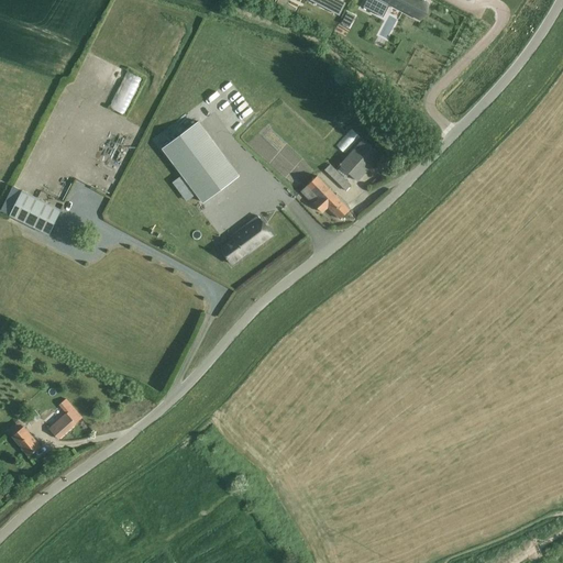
[(366,0),(363,7),(376,14),(383,3),(377,0),(366,0)]
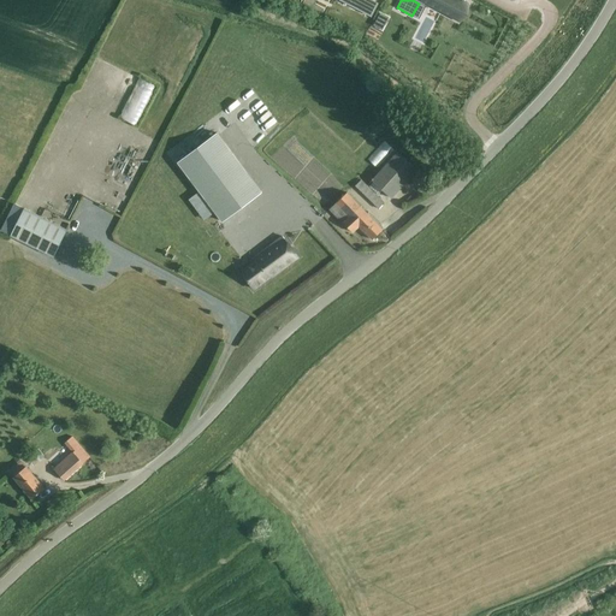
[(418,0),(426,4),(458,22),(460,21),(458,21),(467,6),(468,5),(465,1),(465,0),(463,0),(454,0),(454,1),(452,3),(450,0),(449,0),(418,0)]
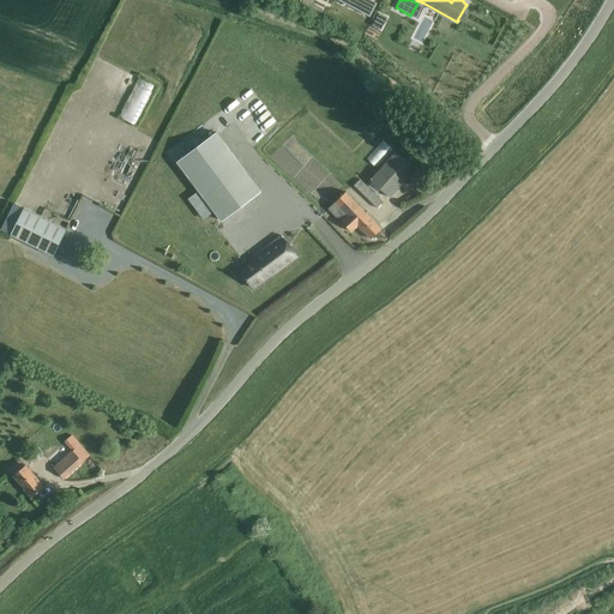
[(137,77),(121,116),(138,124),(154,84),(137,77)]
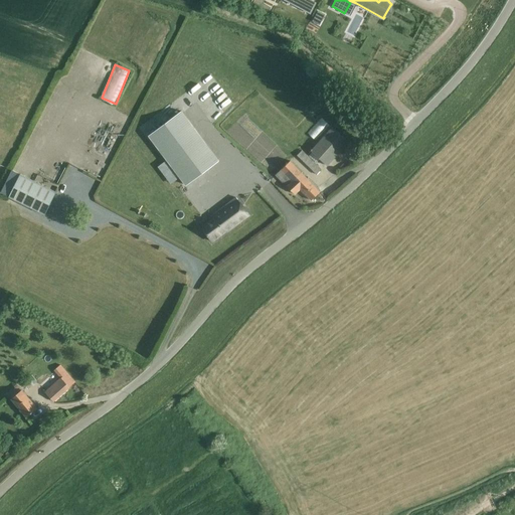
[(181,112),(148,136),(166,160),(164,162),(158,167),(171,183),(176,179),(179,177),(185,186),(218,161),(192,126),(181,112)]
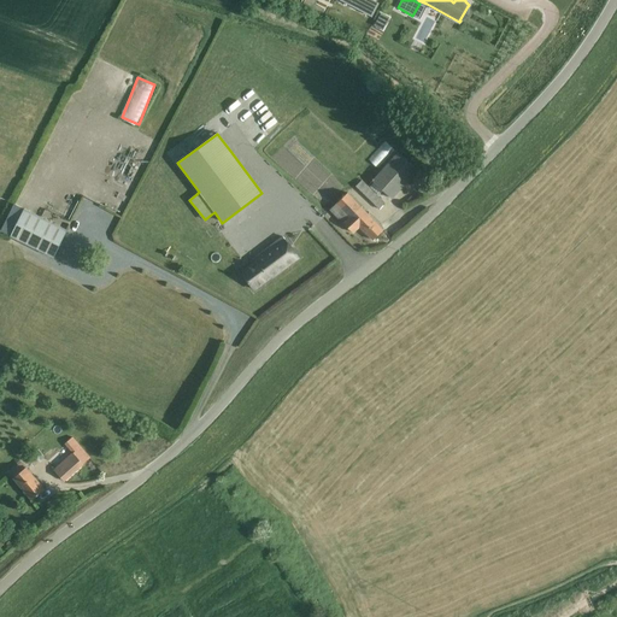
[(380,168),(394,148),(383,140),(369,159),(380,168)]
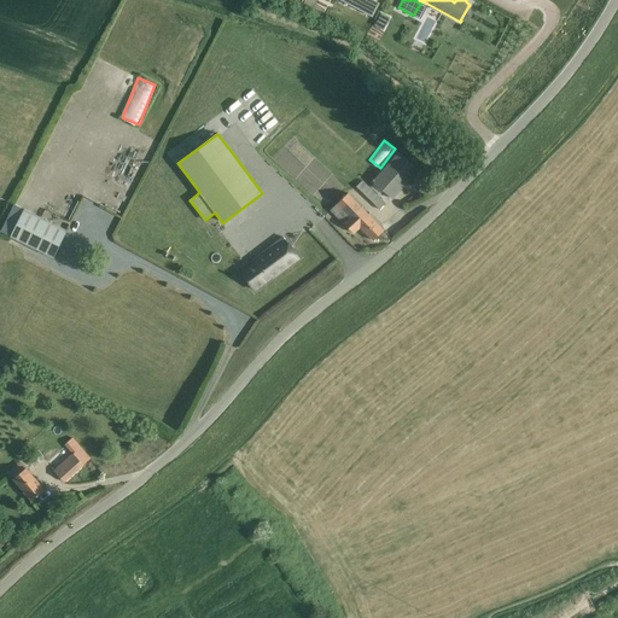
[(418,172),(398,153),(373,181),(392,199),(418,172)]
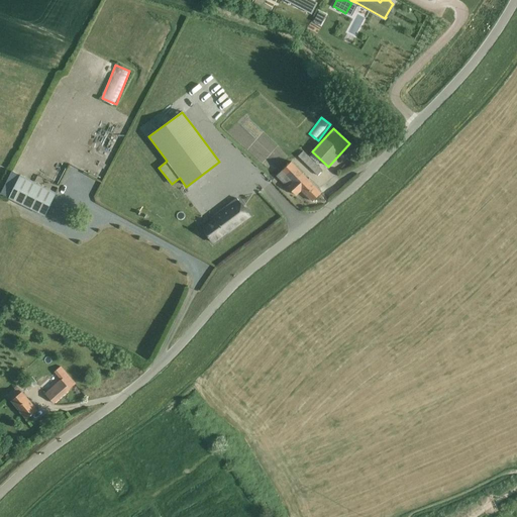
[(322,171),(302,150),(297,157),(317,176),(322,171)]
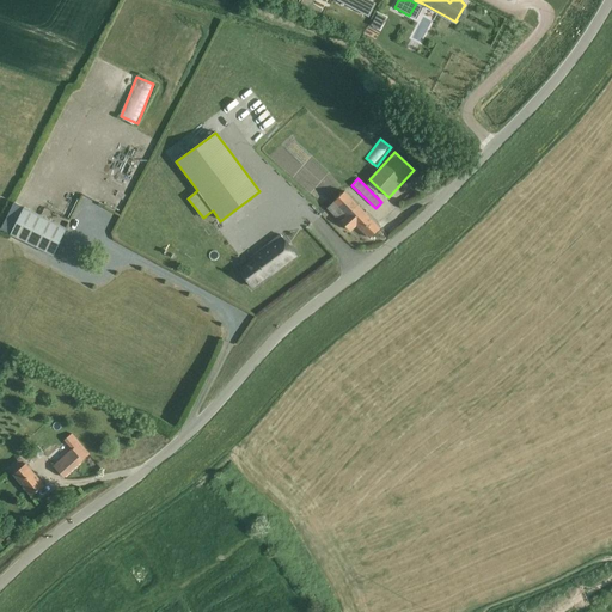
[(344,191),(326,208),(350,231),(356,225),(368,238),(380,228),(344,191)]
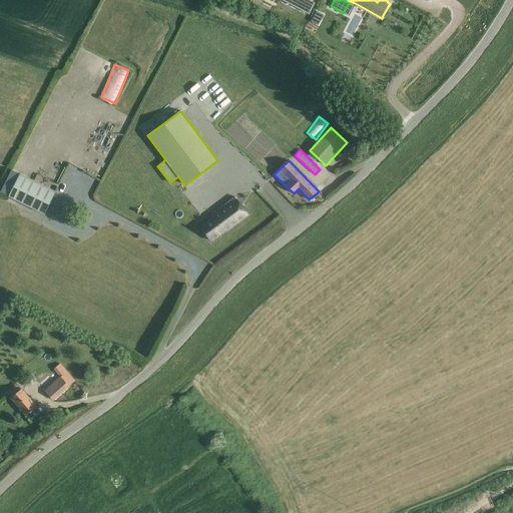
[(20,173),(8,196),(44,214),(55,191),(20,173)]
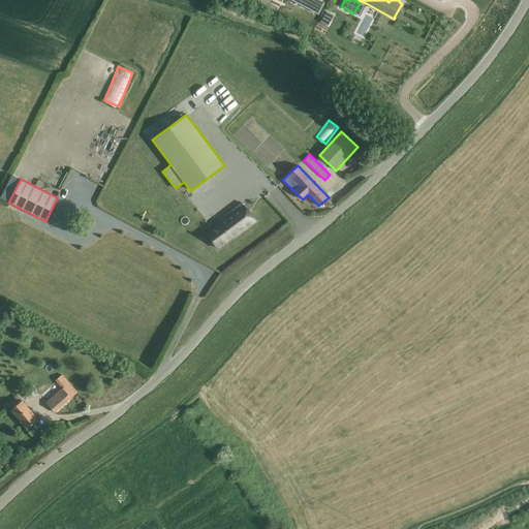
[(218,221),(220,224),(207,235),(217,248),(255,220),(243,203),(218,221)]
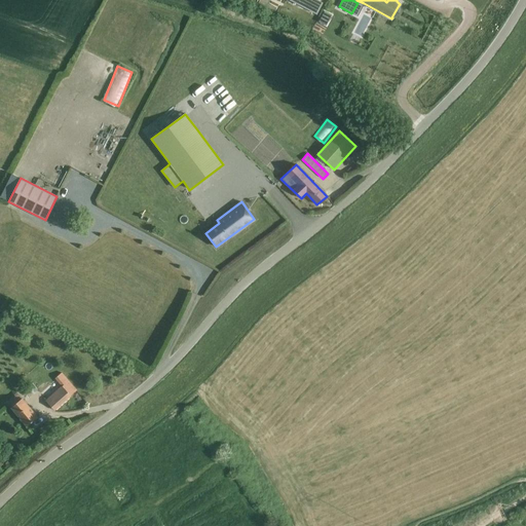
[(54,410),(76,390),(68,381),(46,400),(54,410)]
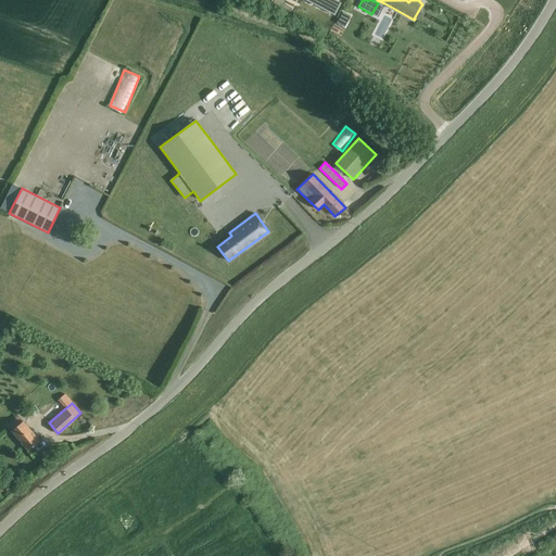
[(24,421),(12,430),(28,451),(40,441),(24,421)]
